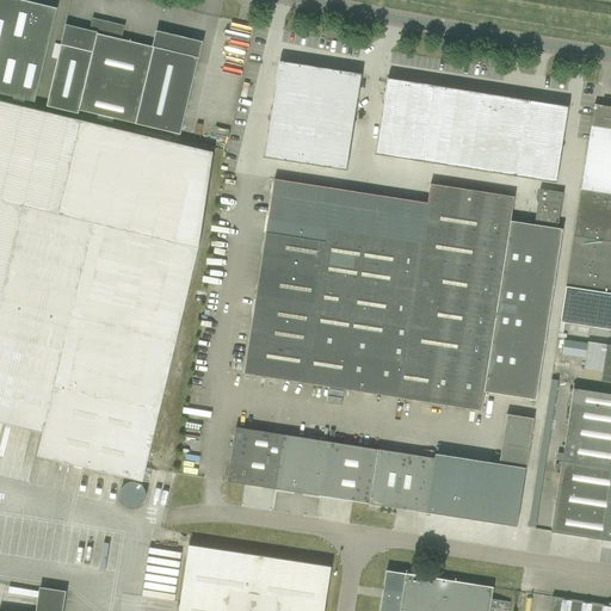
[(0,0),(0,94),(35,103),(57,8),(19,0),(0,0)]
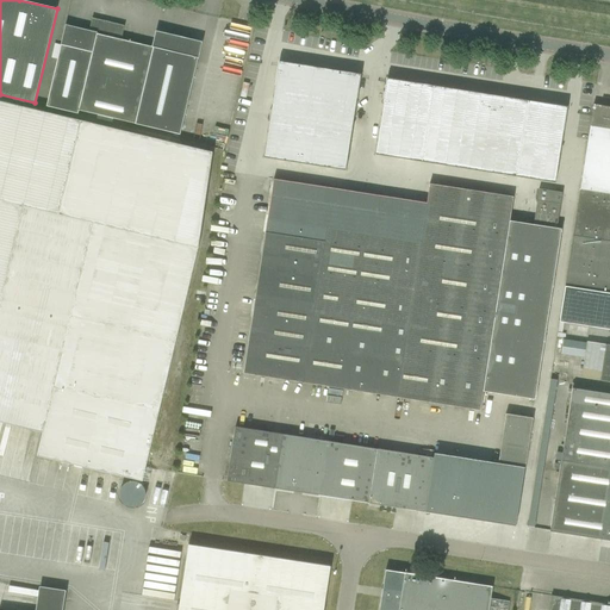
[(113,118),(180,135),(198,58),(197,57),(199,44),(173,37),(169,51),(122,39),(124,29),(122,25),(103,22),(103,24),(94,22),(92,32),(89,31),(85,50),(61,44),(47,106),(79,113),(79,111),(98,114),(97,119),(112,123),(113,118)]
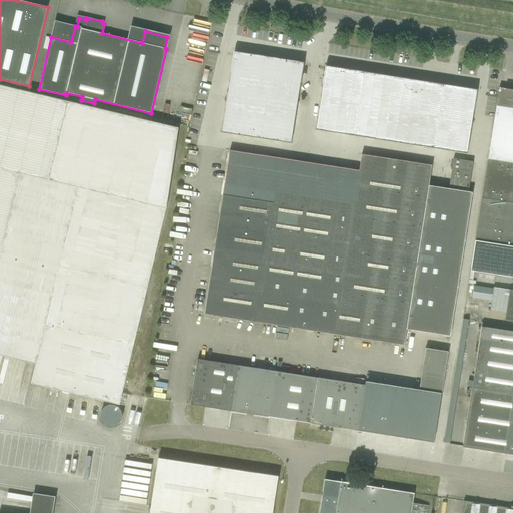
[(234,52),(221,132),(291,143),(304,63),(234,52)]
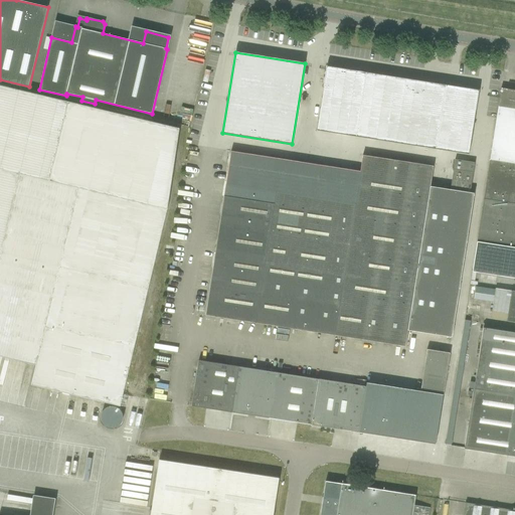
[(318,123),(316,131),(469,155),(478,95),(479,91),(468,89),(461,88),(343,68),(343,69),(336,68),(327,66),(326,70),(324,87),(323,87),(323,88),(323,89),(323,91),(324,91),(322,98),(321,98),(321,99),(322,99),(321,107),(320,109),(319,110),(321,110),(319,120),(318,120),(318,121),(318,123)]
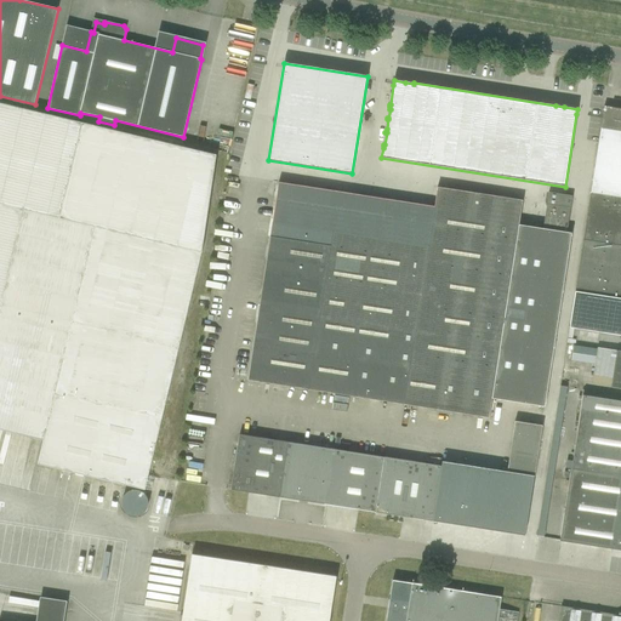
[(0,428),(44,439),(38,463),(143,489),(201,252),(217,155),(0,102),(0,428)]
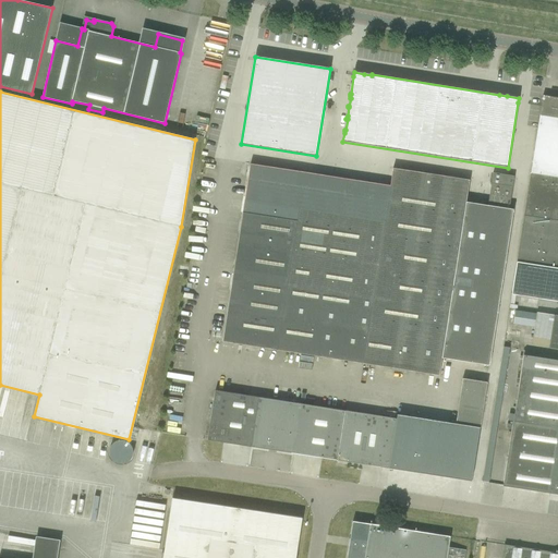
[(557,97),(542,95),(517,262),(557,268),(557,97)]
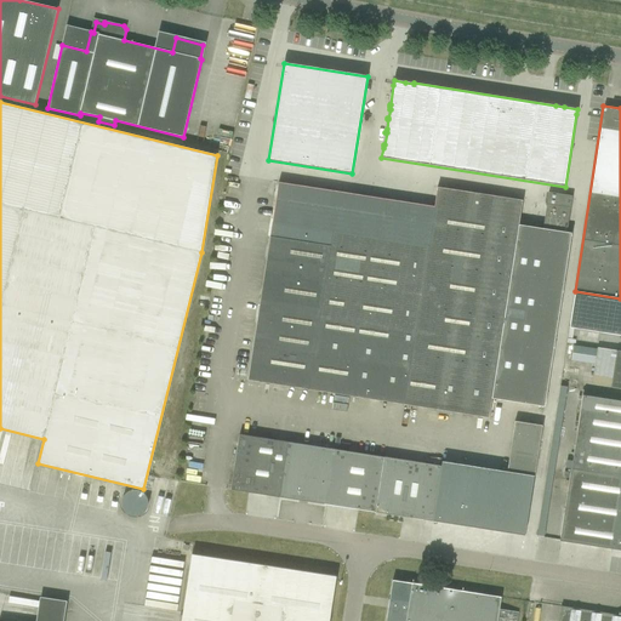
[(278,182),(248,380),(489,417),(491,398),(545,406),(571,233),(567,233),(543,229),(525,226),(527,220),(519,220),(520,212),(522,200),(438,188),(434,206),(278,182)]
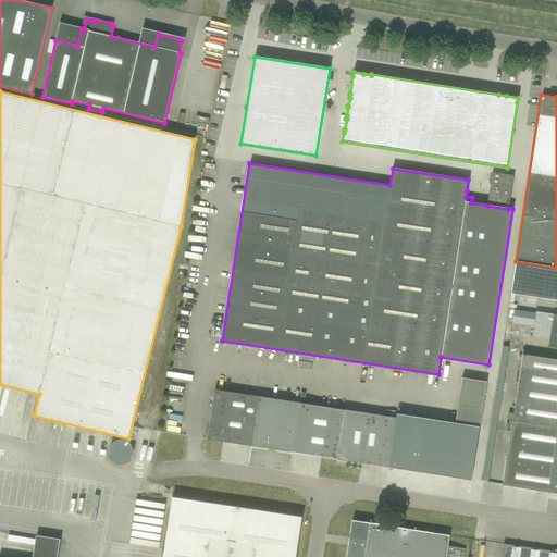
[(487,206),(508,209),(514,176),(492,173),(487,206)]
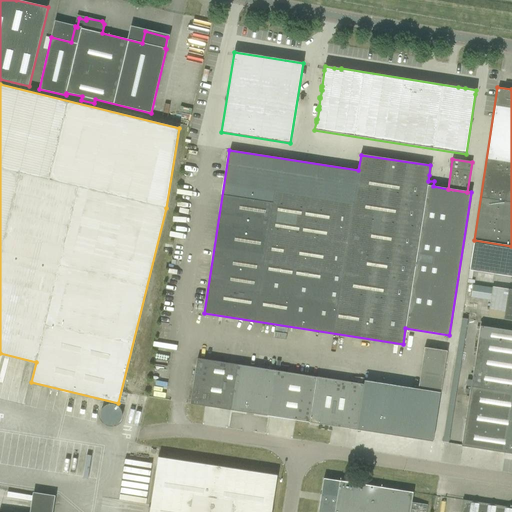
[(511,246),(474,240),(470,270),(511,276),(511,246)]
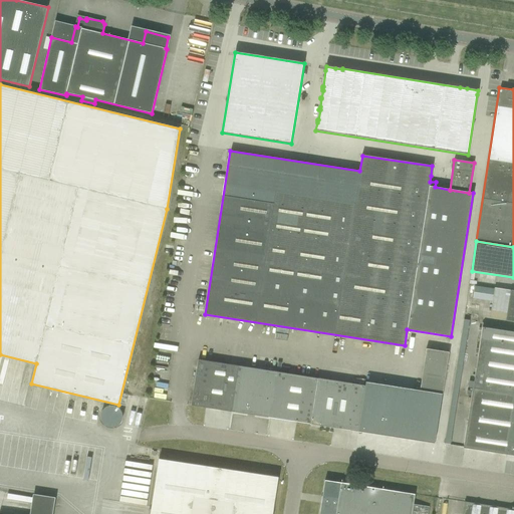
[(491,300),(493,288),(474,285),(472,297),(491,300)]
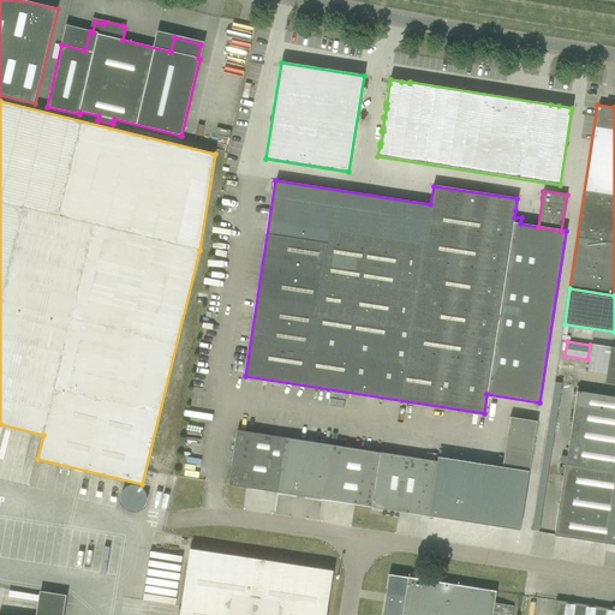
[(605,384),(614,384),(614,348),(592,346),(591,352),(586,381),(605,384)]
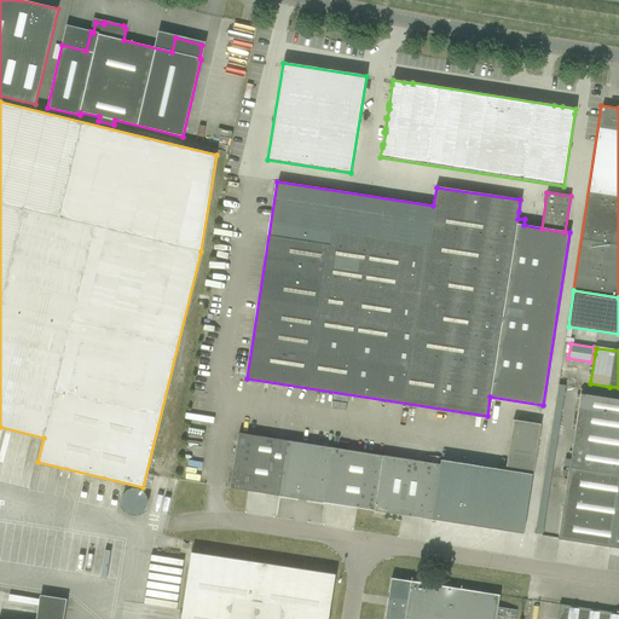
[(559,539),(618,548),(618,399),(580,394),(559,539)]
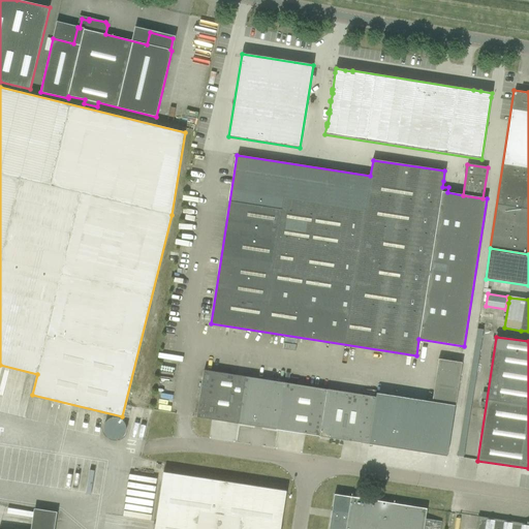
[(432,402),(455,405),(462,363),(439,359),(432,402)]
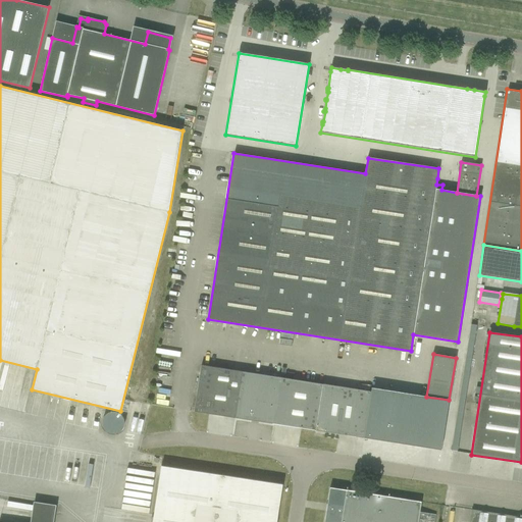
[(316,430),(364,438),(371,392),(201,365),(194,412),(236,418),(236,415),(275,421),(274,424),(315,430),(315,431),(316,431),(316,430)]
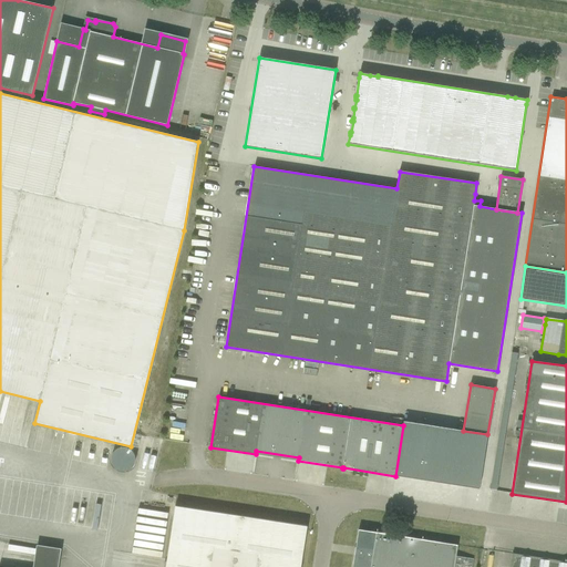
[(403,425),(395,476),(480,488),(487,434),(463,431),(403,421),(403,425)]
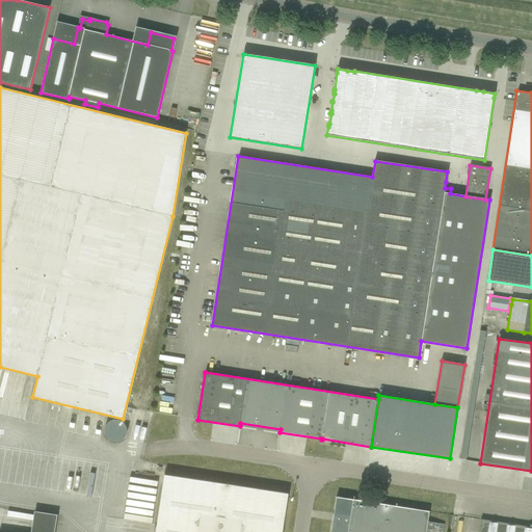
[(122,441),(123,440),(124,439),(126,436),(126,434),(127,432),(127,431),(127,429),(126,427),(126,425),(124,424),(123,422),(122,421),(120,420),(117,420),(115,420),(113,420),(111,420),(110,421),(109,422),(107,424),(106,425),(105,427),(104,429),(104,431),(104,432),(105,434),(106,436),(107,439),(108,440),(110,441),(111,442),(113,442),(115,442),(117,442),(120,442),(122,441)]
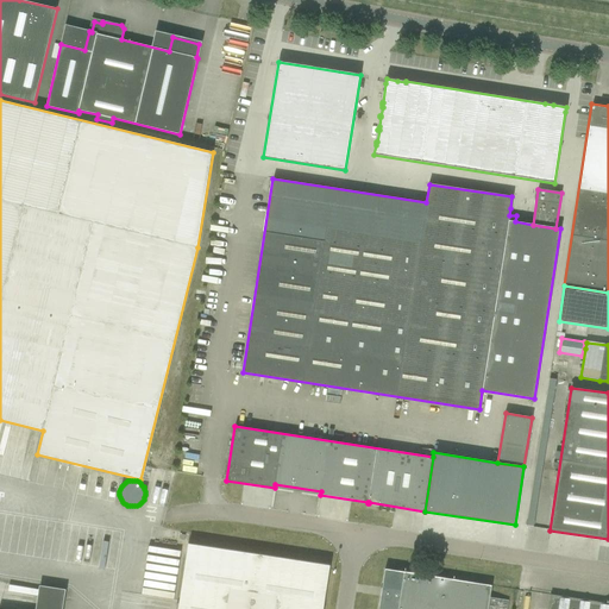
[(322,608),(330,565),(188,544),(177,608),(62,608),(66,590),(39,585),(36,608),(322,608)]
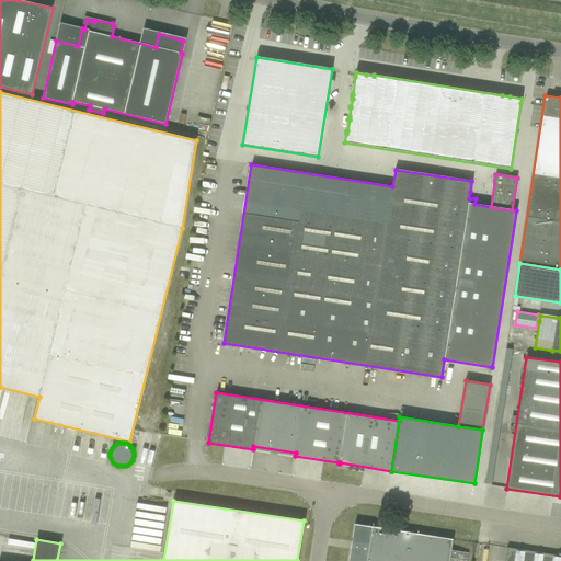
[(467,560),(468,553),(451,551),(453,539),(355,524),(352,542),(354,542),(353,550),(351,549),(348,560),(467,560)]
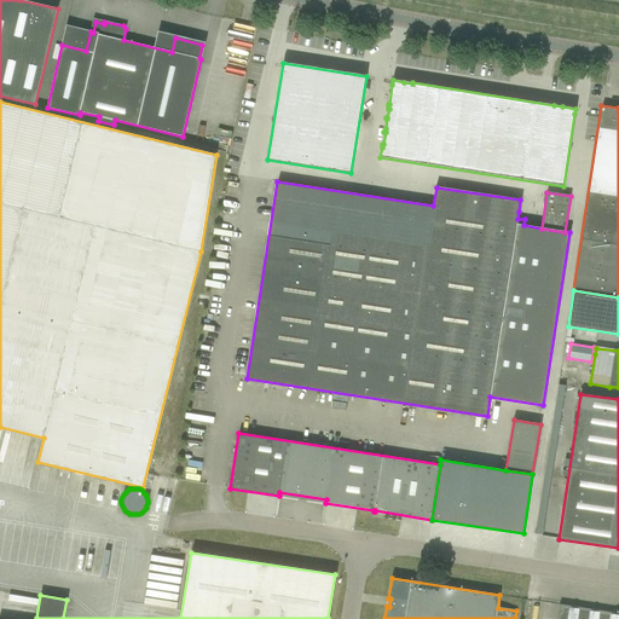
[(618,618),(618,613),(560,605),(556,618),(618,618)]
